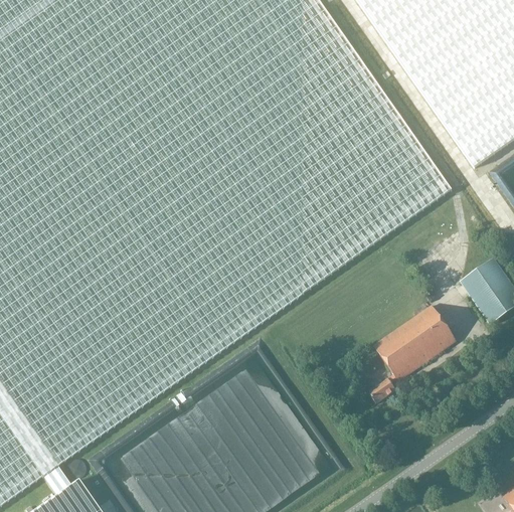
[(0,0),(0,505),(43,475),(56,495),(31,511),(101,511),(78,480),(71,485),(57,465),(452,189),(320,0),(0,0)]
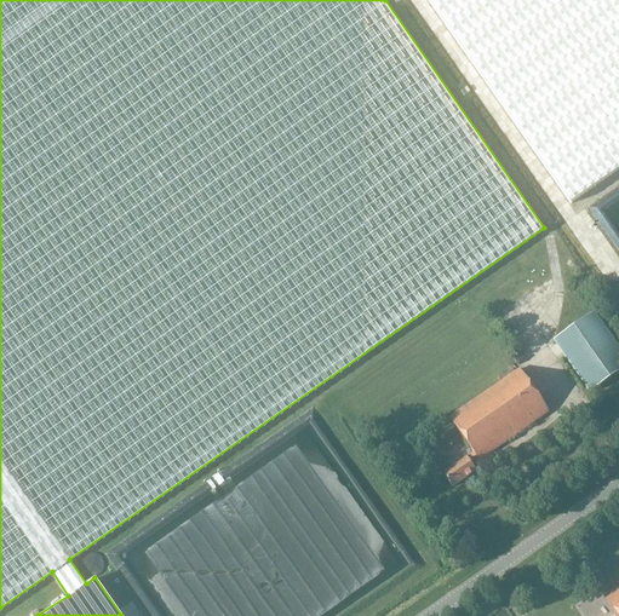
[(430,0),(572,201),(618,168),(618,0),(430,0)]
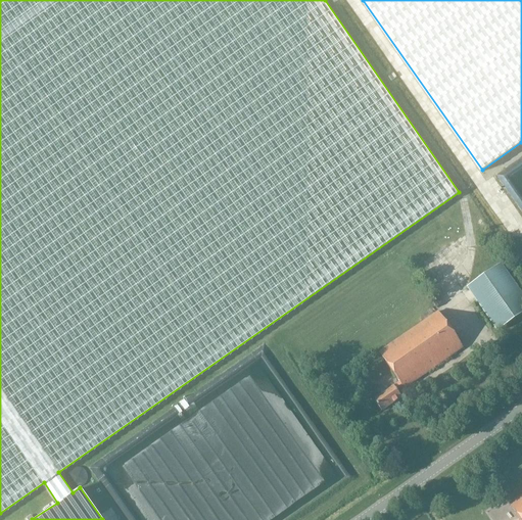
[(469,285),(499,328),(521,312),(521,289),(503,262),(469,285)]
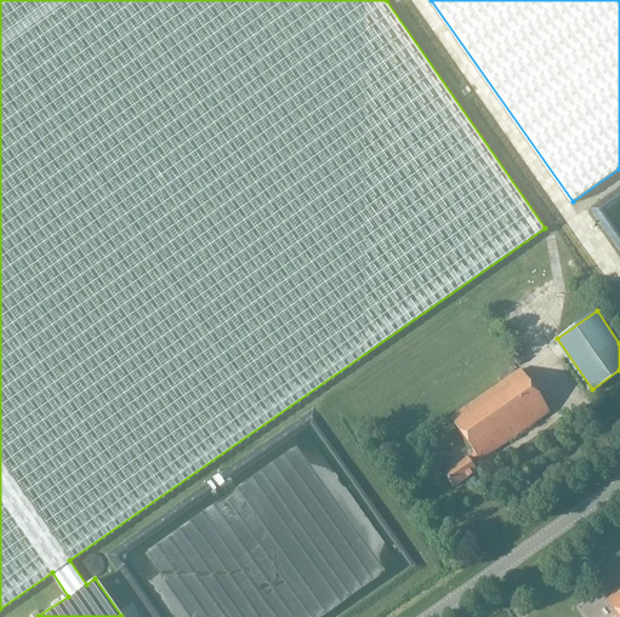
[(517,326),(510,331),(513,336),(521,331),(517,326)]
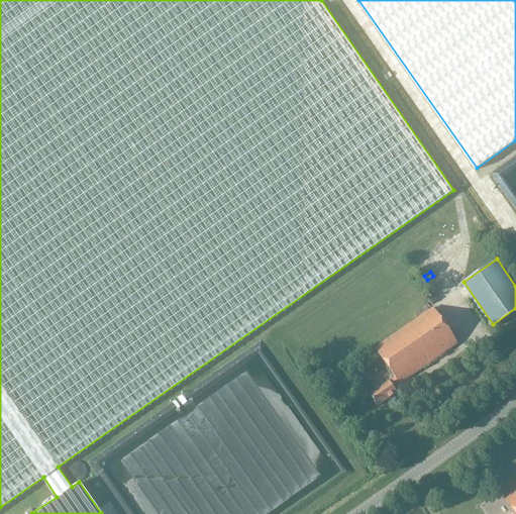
[(395,386),(459,340),(435,306),(377,344),(396,375),(371,392),(379,404),(399,390),(395,386)]
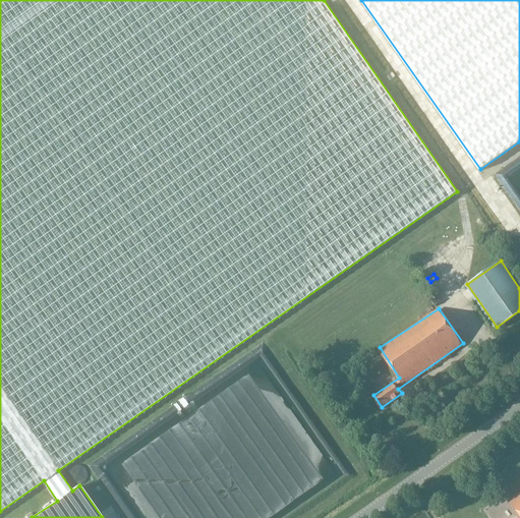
[(518,517),(519,517),(519,492),(509,499),(519,515),(519,517),(518,517)]
